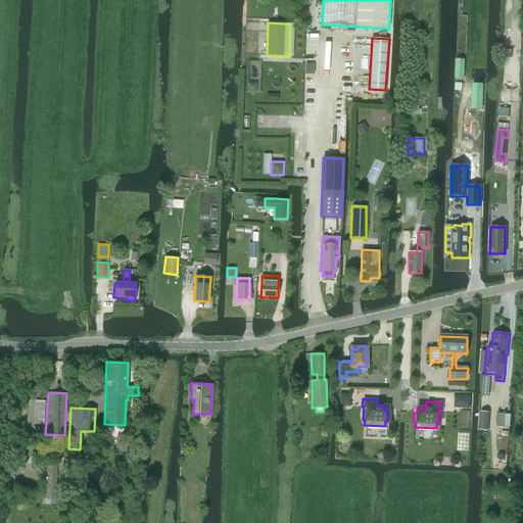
[(497,414),(496,427),(505,427),(506,414),(497,414)]
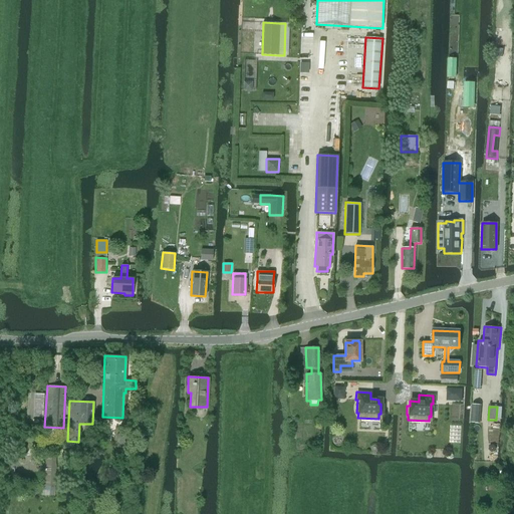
[(115,440),(123,446),(133,442),(134,431),(125,425),(116,429),(115,440)]
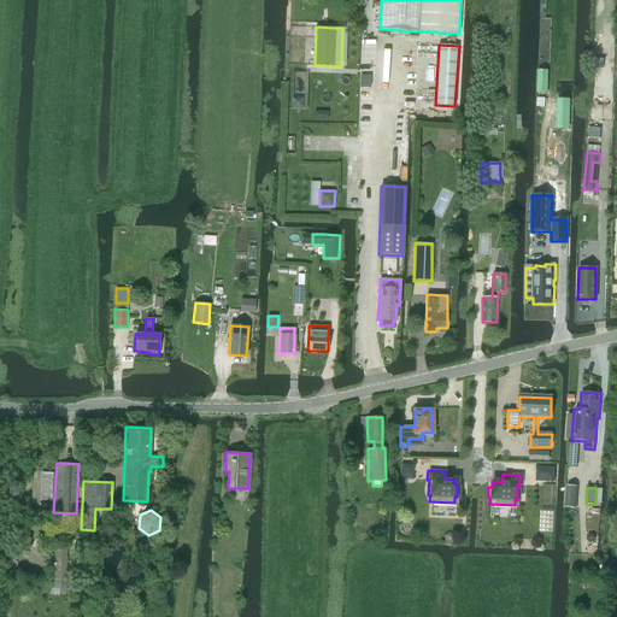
[(51,546),(50,583),(65,585),(68,547),(51,546)]
